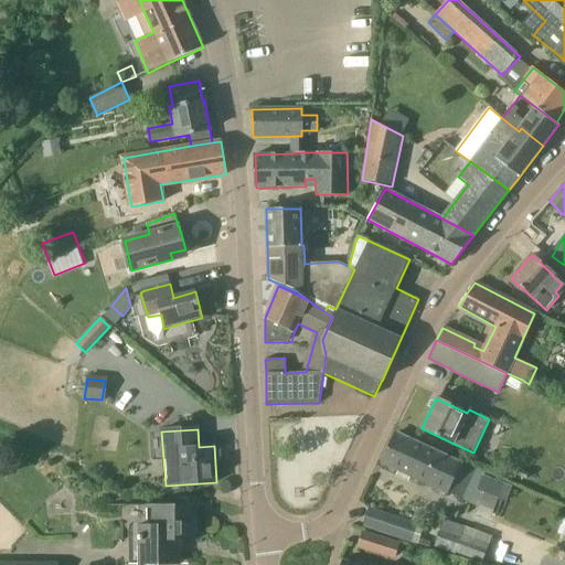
[(460,462),(459,464),(396,434),(382,462),(446,492),(462,499),(462,501),(478,508),(483,493),(499,500),(505,484),(482,476),(484,472),(475,468),(475,469),(460,462)]
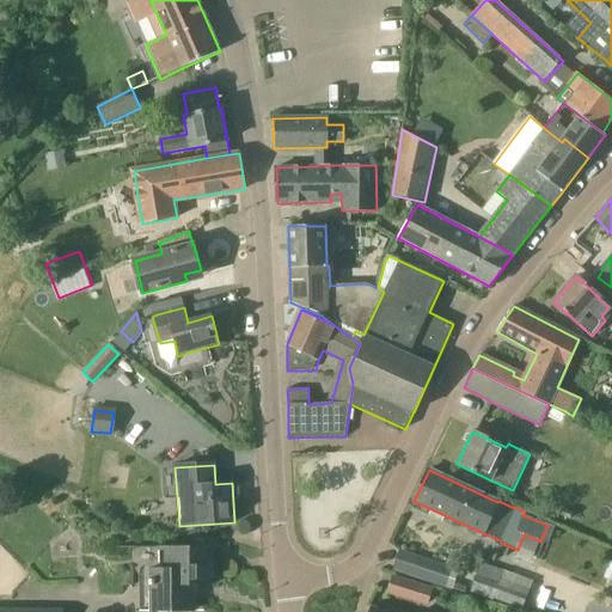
[(555,527),(548,525),(542,540),(549,543),(555,527)]
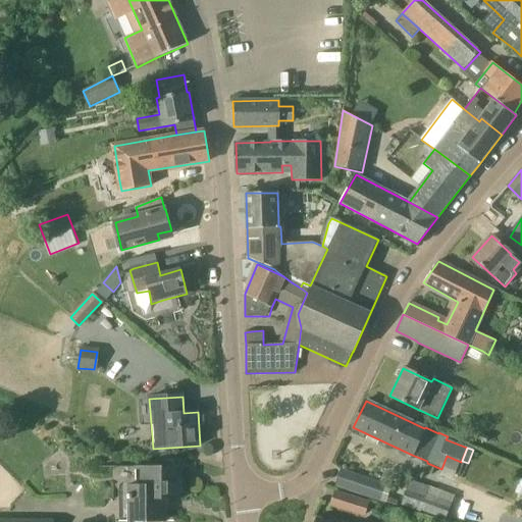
[(166,461),(166,466),(136,466),(138,483),(128,483),(128,521),(163,521),(163,509),(166,509),(166,500),(181,499),(181,461),(166,461)]
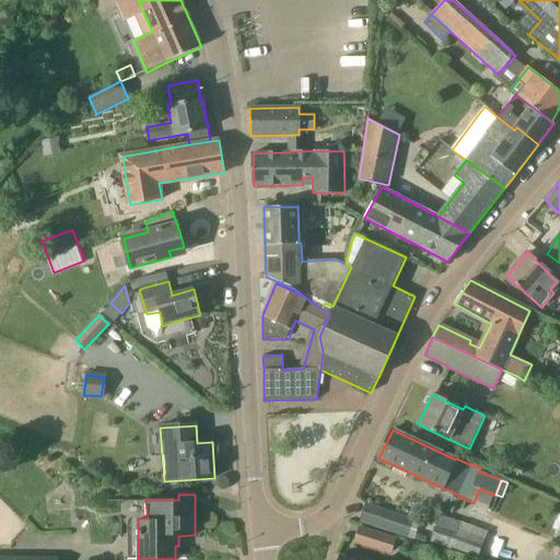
[(419,521),(392,513),(368,504),(361,522),(412,538),(419,521)]
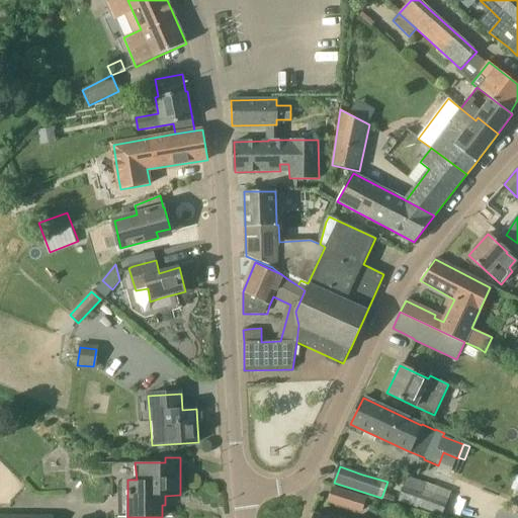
[(436,487),(409,478),(405,488),(399,503),(441,517),(447,500),(434,494),(436,487)]
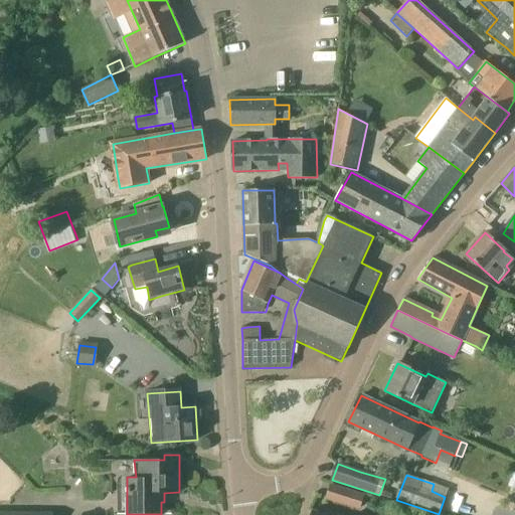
[(329,485),(326,501),(362,508),(365,491),(329,485)]
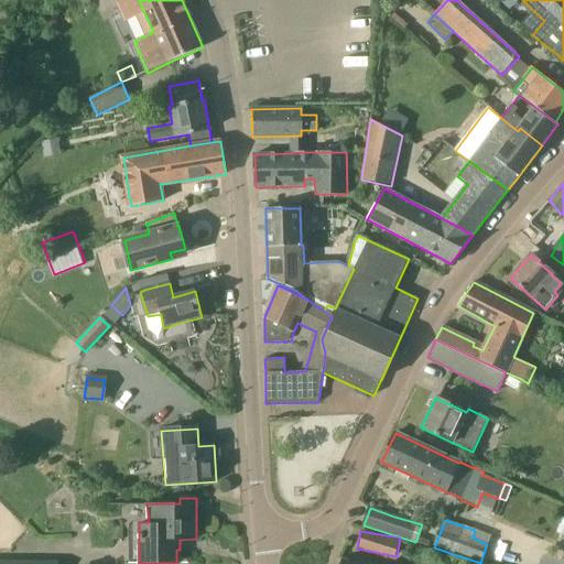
[(429,548),(431,541),(419,537),(416,543),(429,548)]
